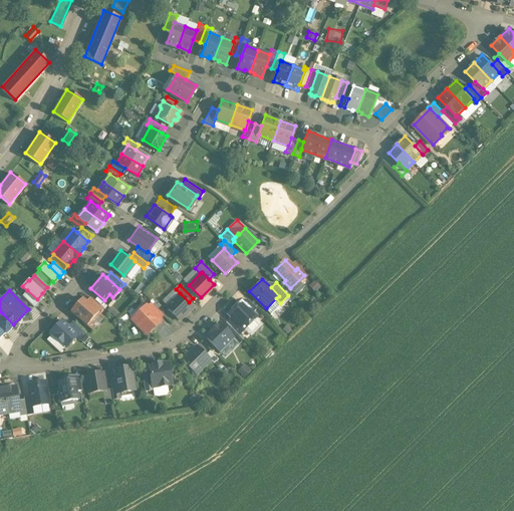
[(37,299),(27,290),(23,295),(33,305),(38,300),(37,299)]
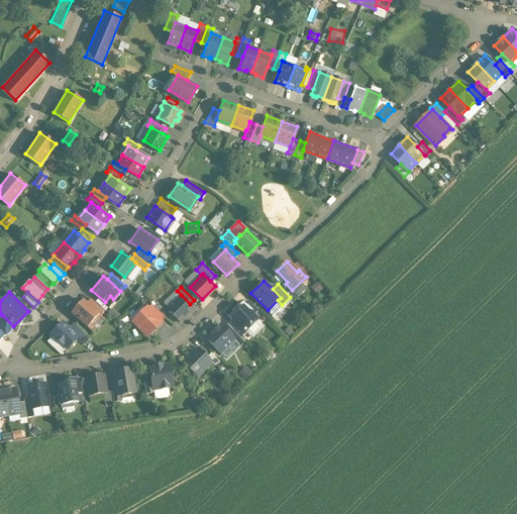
[(181,295),(168,308),(180,320),(193,308),(190,304),(181,295)]
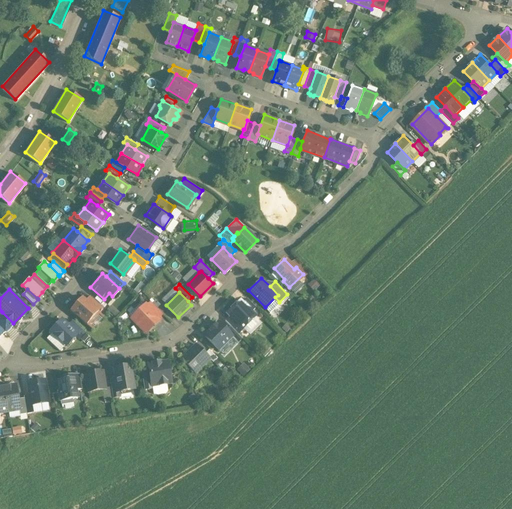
[(103,306),(89,294),(84,301),(96,312),(97,311),(98,312),(103,306)]
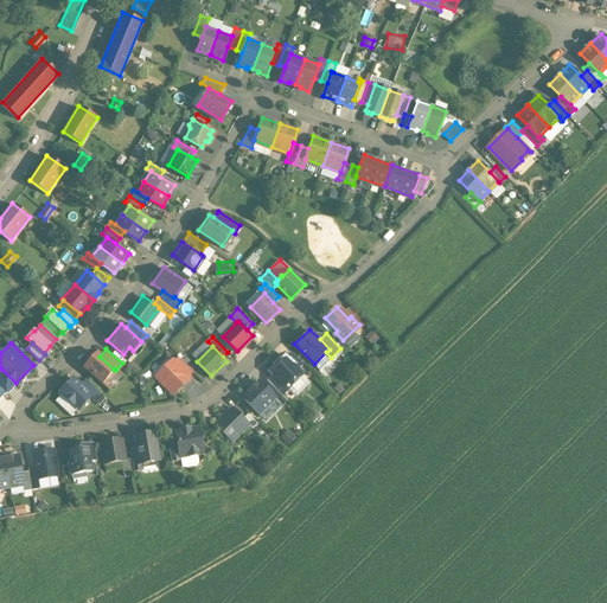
[(302,363),(293,352),(288,358),(298,367),(302,363)]
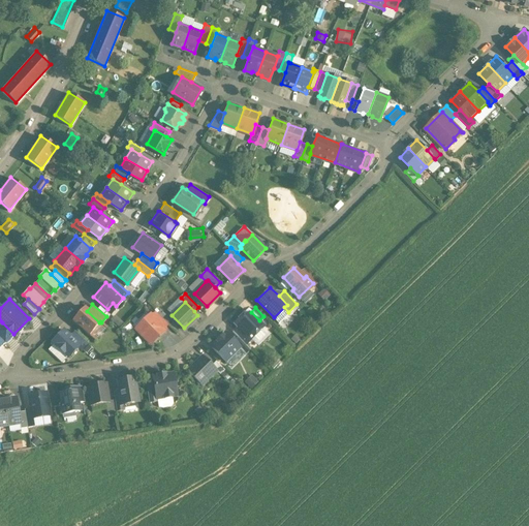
[(288,312),(284,307),(274,317),(278,321),(288,312)]
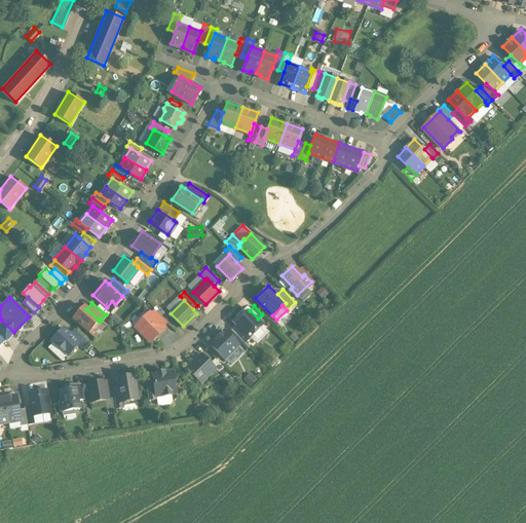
[(86,309),(82,306),(72,318),(88,332),(99,321),(86,309)]
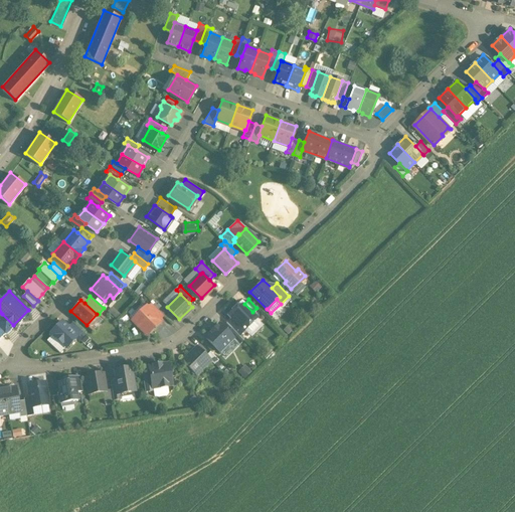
[(164,314),(151,301),(147,306),(159,318),(164,314)]
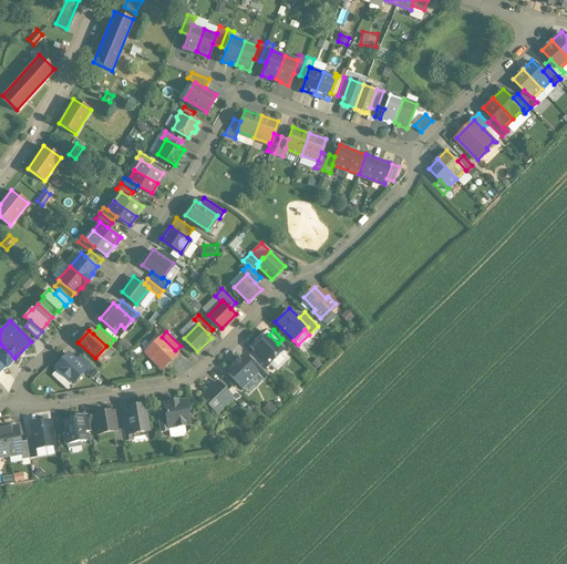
[(269,335),(266,331),(251,346),(254,349),(268,362),(282,349),(278,344),(269,335)]
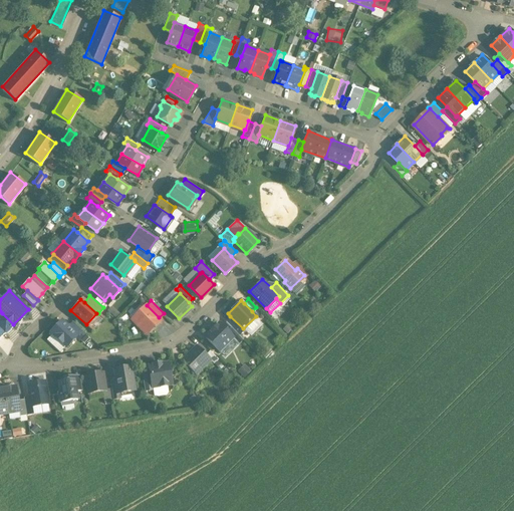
[(146,304),(132,318),(146,332),(160,318),(159,317),(147,305),(146,304)]
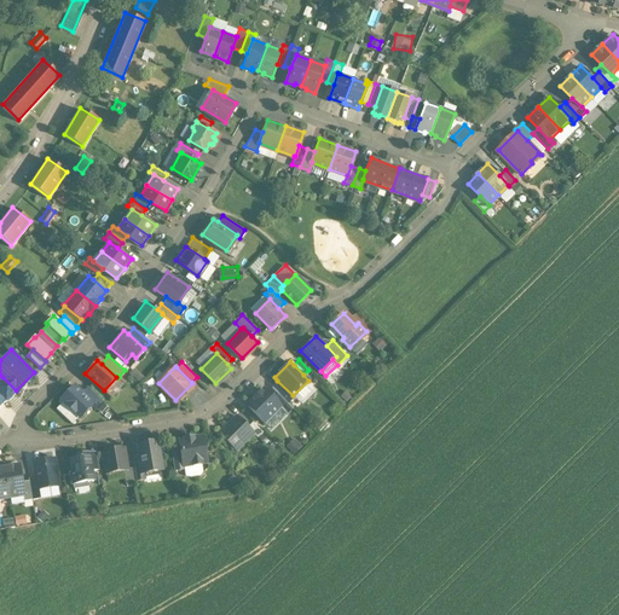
[(16,390),(3,377),(0,378),(0,394),(5,400),(16,390)]
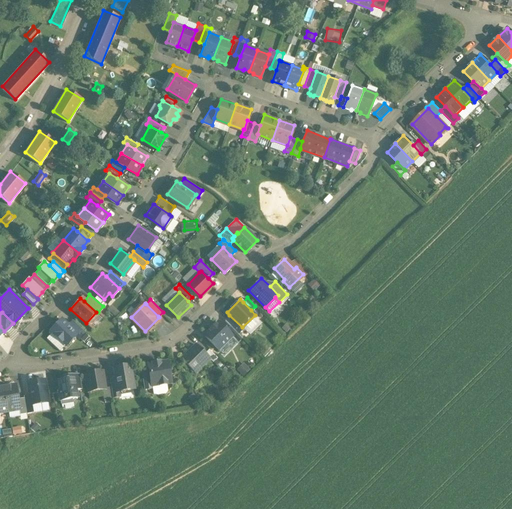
[(242,327),(229,315),(225,319),(230,324),(237,332),(238,332),(242,327)]
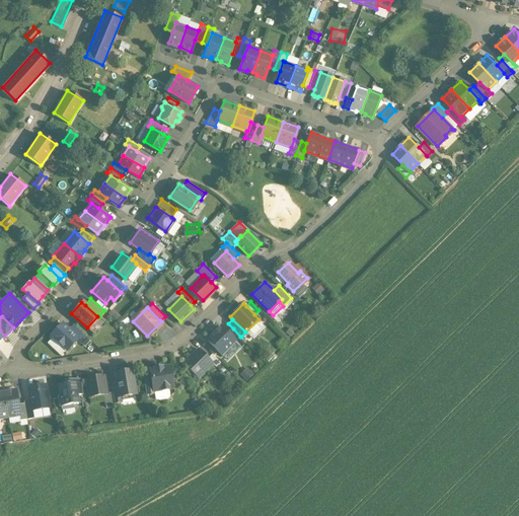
[(70,329),(62,322),(51,334),(66,349),(77,338),(78,337),(70,329)]
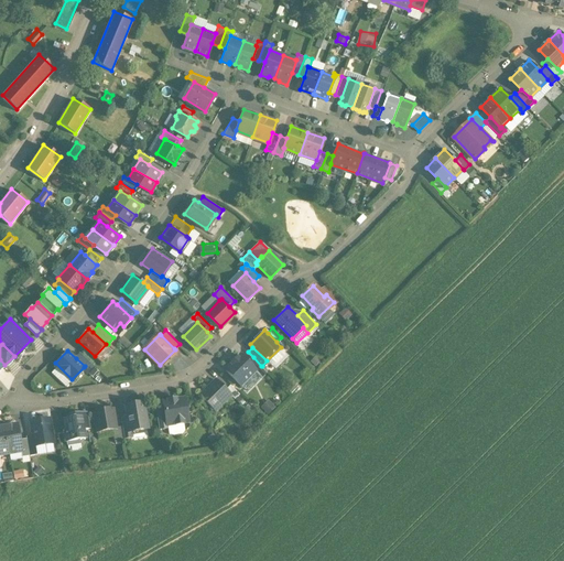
[(93,364),(82,353),(76,358),(85,366),(84,367),(87,370),(93,364)]
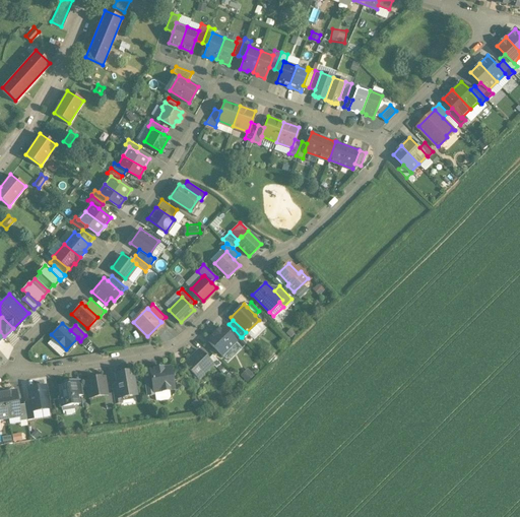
[(230,334),(221,325),(207,339),(221,353),(235,340),(236,340),(230,334)]
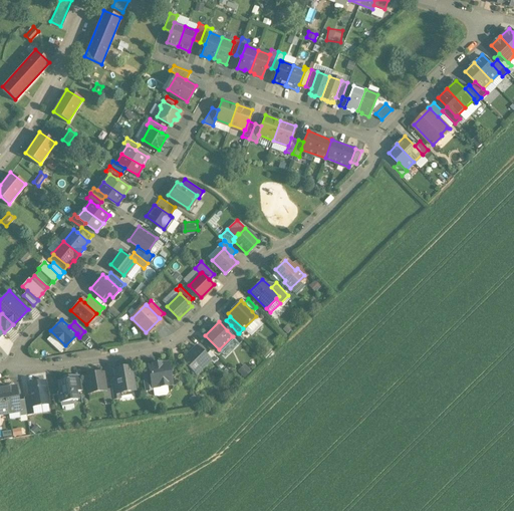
[(238,333),(231,325),(227,330),(233,336),(232,336),(238,342),(243,337),(239,333),(238,333)]
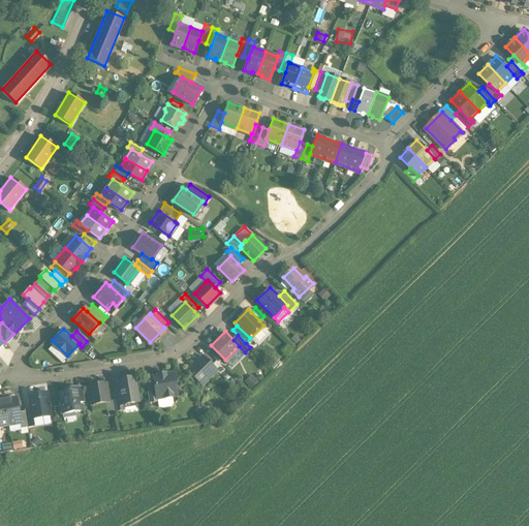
[(212,364),(201,353),(187,369),(196,378),(196,380),(198,382),(200,382),(201,383),(217,369),(212,364)]
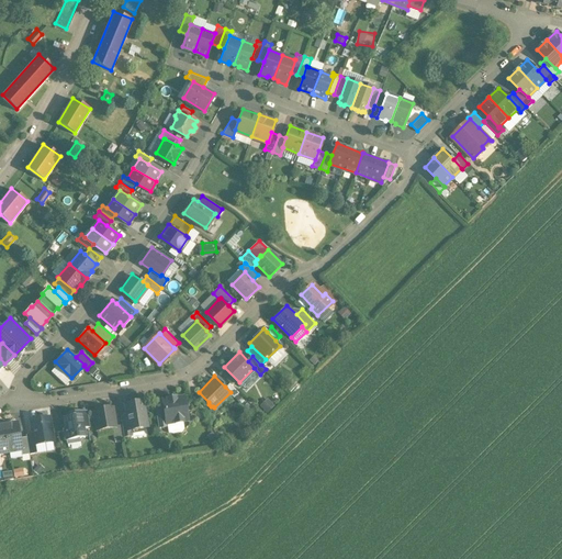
[(238,391),(229,382),(225,387),(231,392),(234,395),(238,391)]
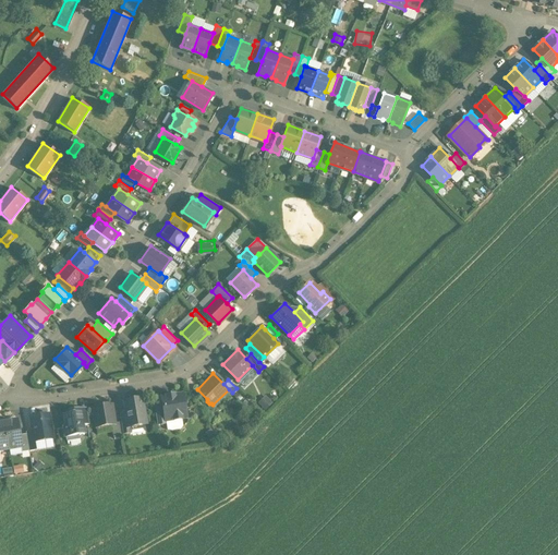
[(173,393),(166,394),(166,395),(161,396),(162,402),(165,419),(166,419),(173,418),(173,419),(181,418),(181,417),(186,415),(182,393),(174,394),(173,393)]
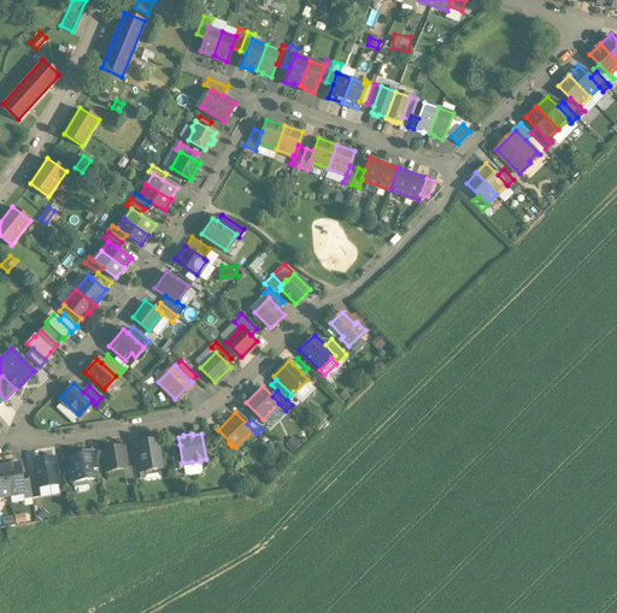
[(157,440),(137,442),(140,455),(142,470),(160,467),(157,440)]
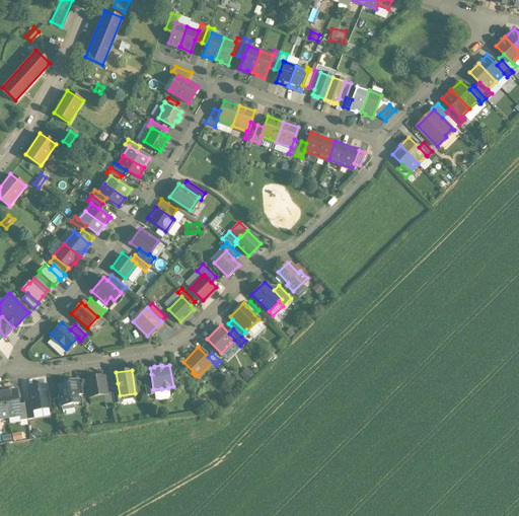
[(103,374),(86,377),(89,395),(103,393),(106,392),(106,391),(103,374)]
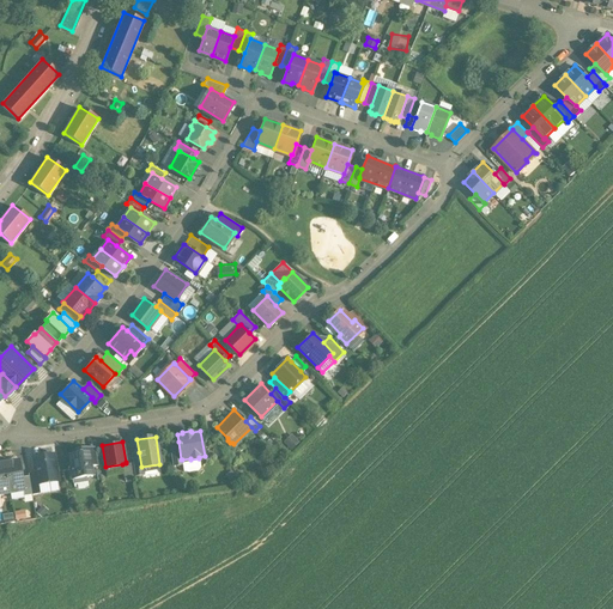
[(178,442),(169,443),(173,464),(182,463),(182,460),(181,460),(178,442)]
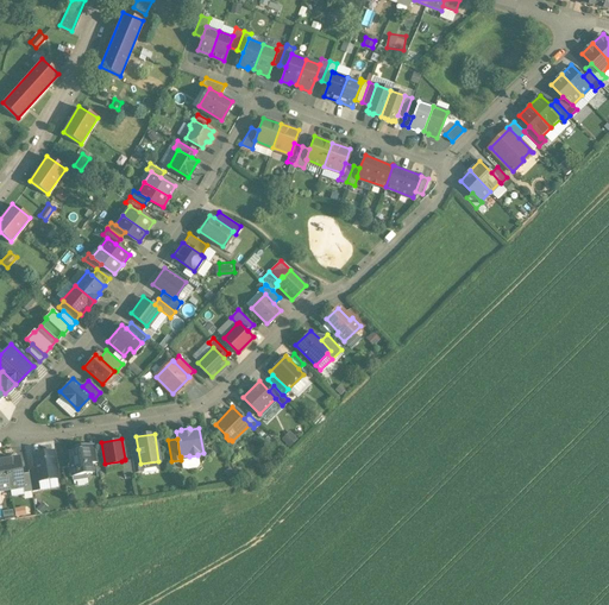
[(94,443),(87,445),(89,461),(96,460),(94,443)]
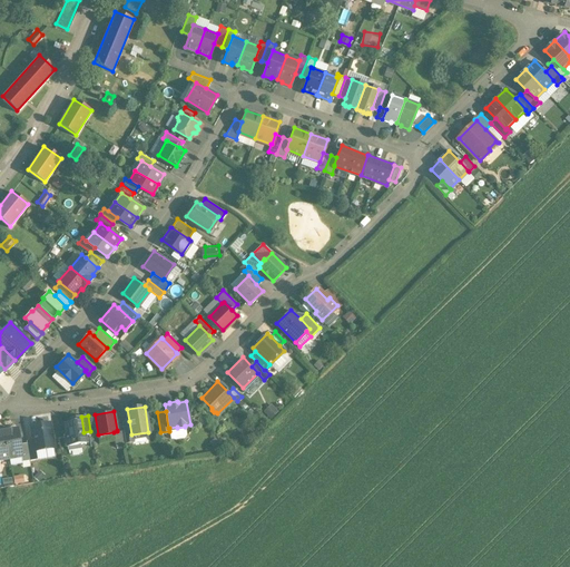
[(77,420),(65,422),(67,432),(65,434),(67,445),(74,443),(75,442),(78,447),(81,446),(82,441),(85,441),(85,442),(86,441),(84,432),(81,417),(76,418),(77,420)]
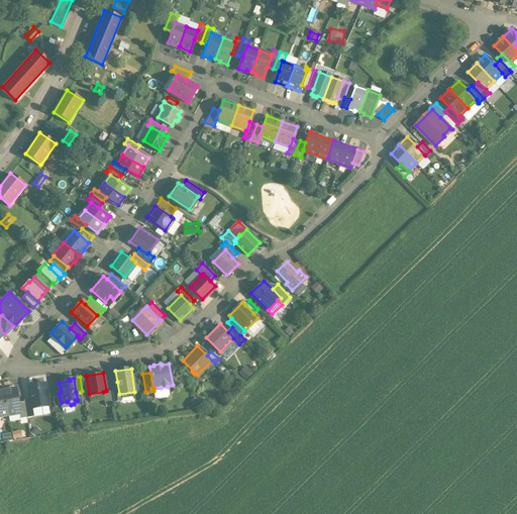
[(117,382),(111,383),(112,389),(114,401),(120,399),(119,394),(117,382)]
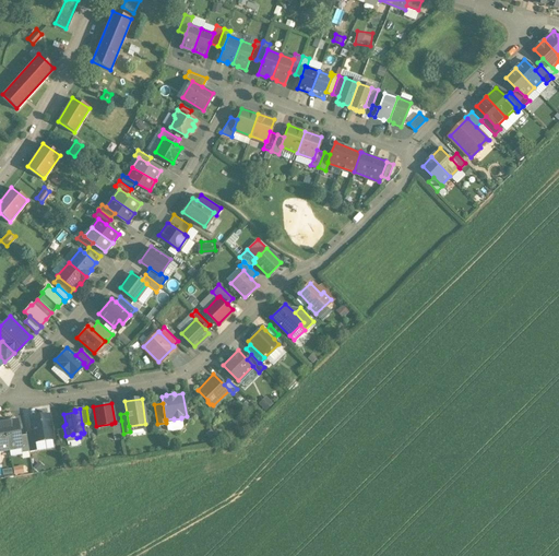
[(48,414),(31,417),(33,430),(34,440),(35,440),(52,437),(48,414)]
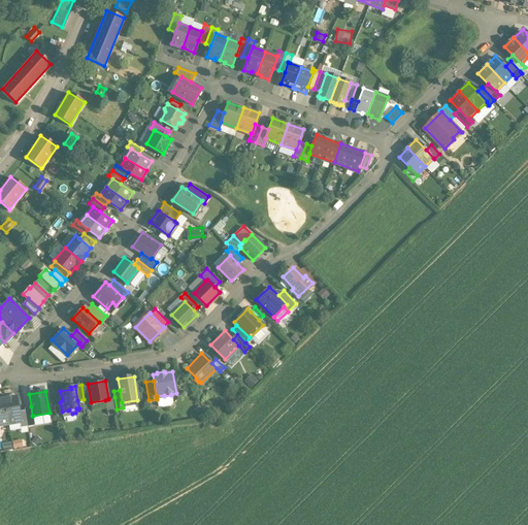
[(15,396),(4,397),(8,423),(20,421),(18,409),(15,396)]
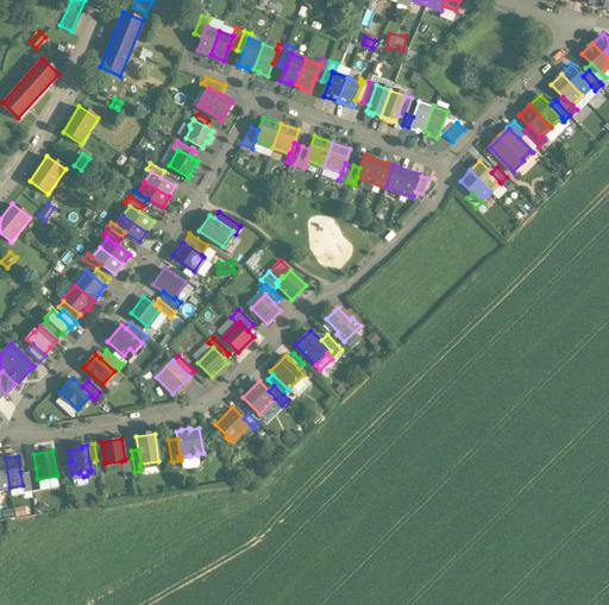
[(132,458),(125,459),(125,460),(121,461),(124,474),(135,473),(135,472),(132,458)]
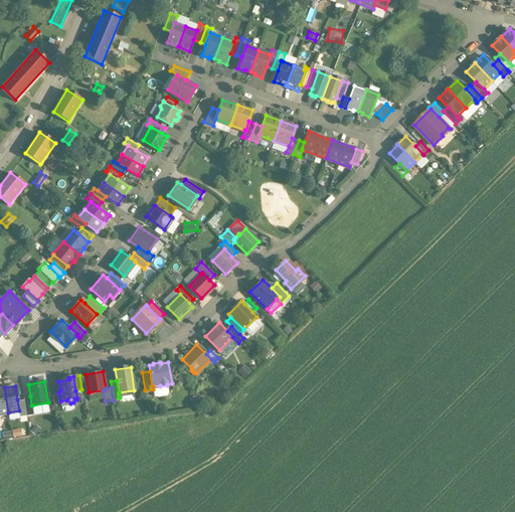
[(30,396),(23,397),(24,398),(26,414),(33,413),(32,405),(31,405),(30,396)]
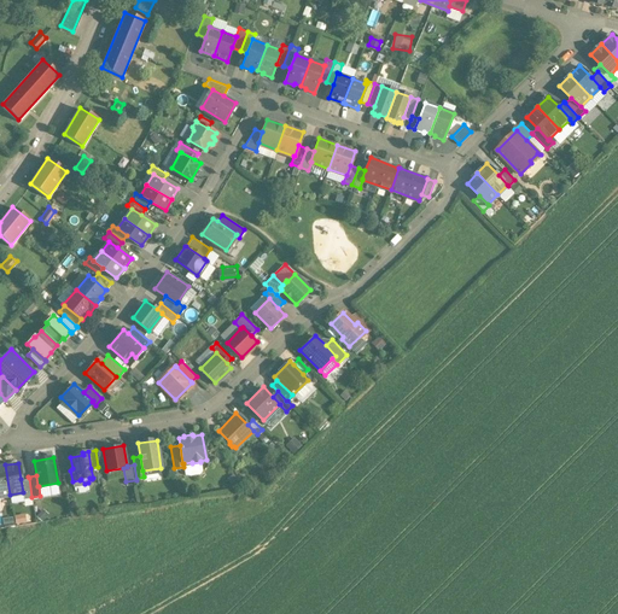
[(29,478),(21,479),(23,492),(23,498),(31,497),(29,478)]
